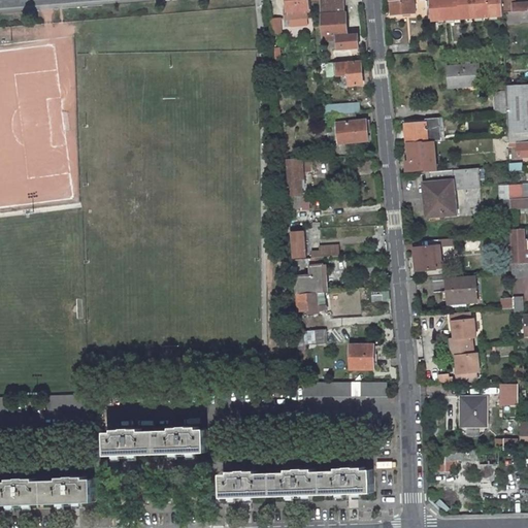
[(288,0),(289,11),(287,11),(288,20),(291,19),(308,18),(312,18),(311,9),(310,0),(288,0)]
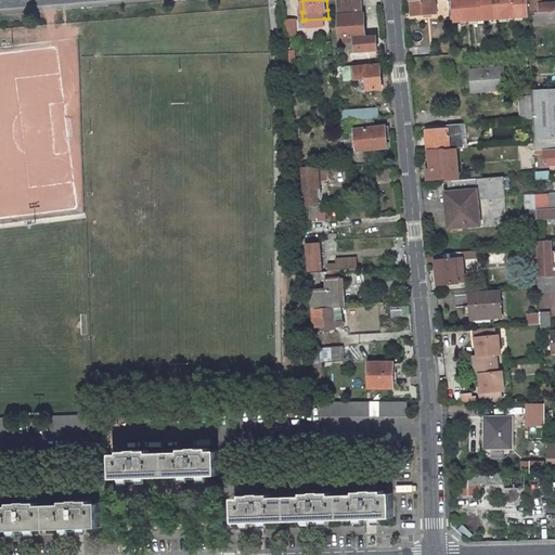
[(356,41),(357,52),(377,50),(376,37),(366,37),(364,14),(362,14),(361,0),(338,0),(341,42),(356,41)]
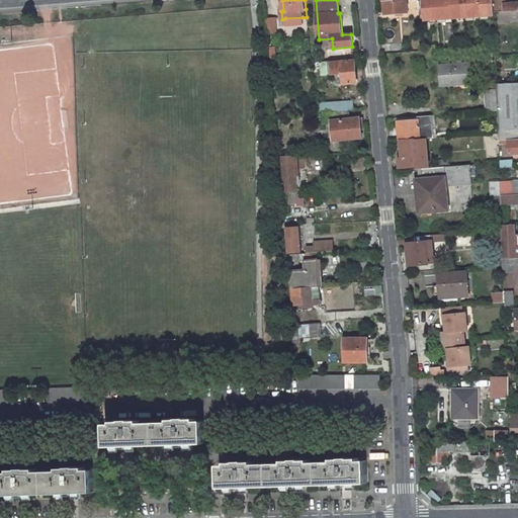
[(383,0),(385,14),(407,12),(406,0),(383,0)]
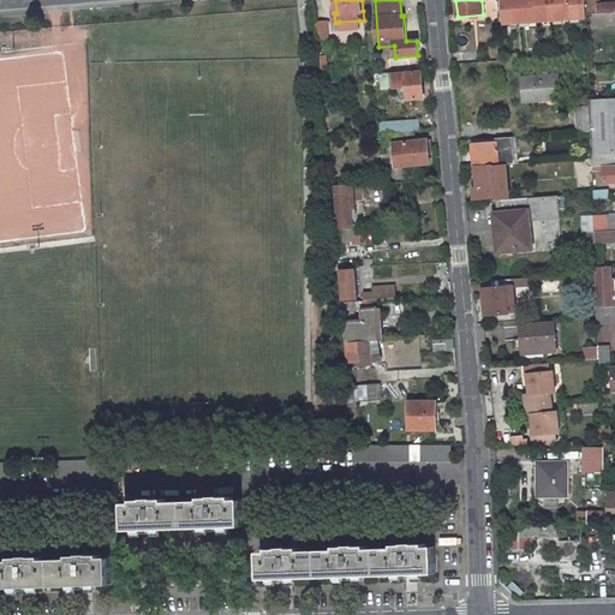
[(505,24),(587,18),(586,0),(501,0),(503,12),(503,17),(505,22),(505,24)]
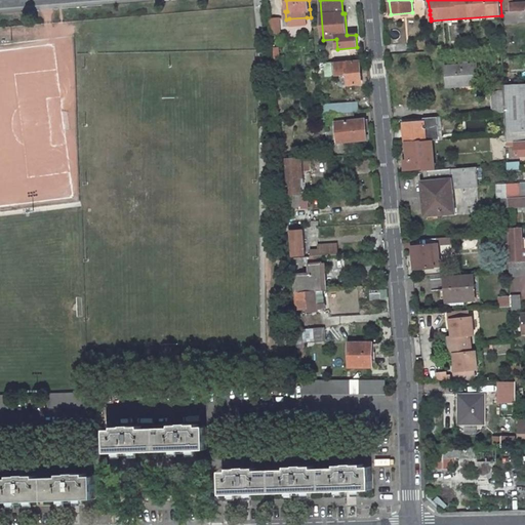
[(524,2),(518,3),(518,6),(512,7),(511,0),(500,0),(501,12),(503,12),(511,12),(524,10),(524,2)]
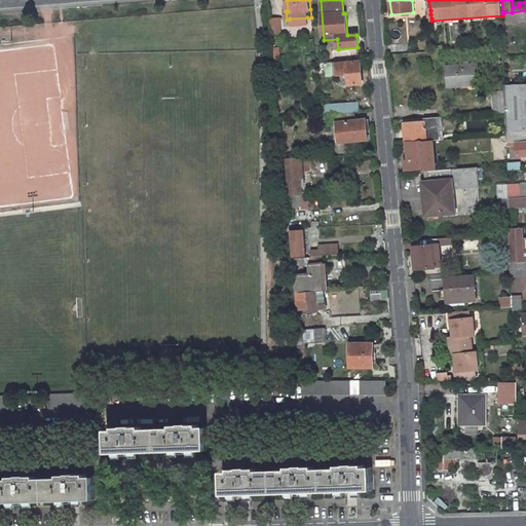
[(506,23),(518,22),(525,20),(525,10),(512,12),(504,12),(506,23)]
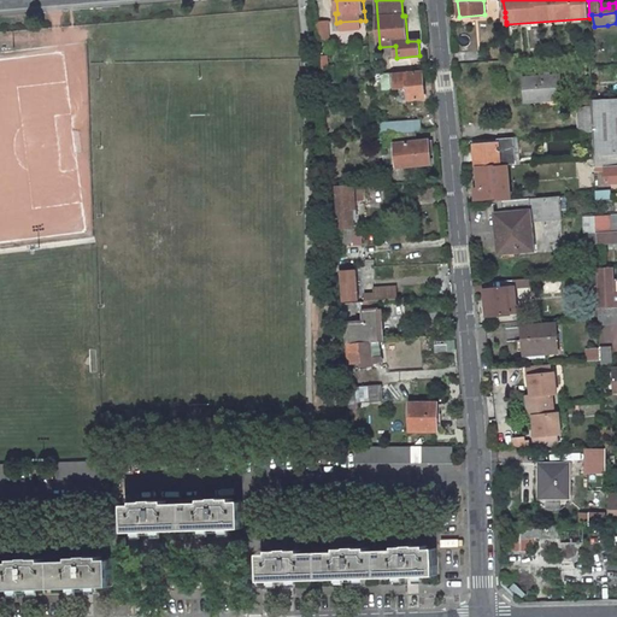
[(340,22),(340,31),(362,29),(360,21),(340,22)]
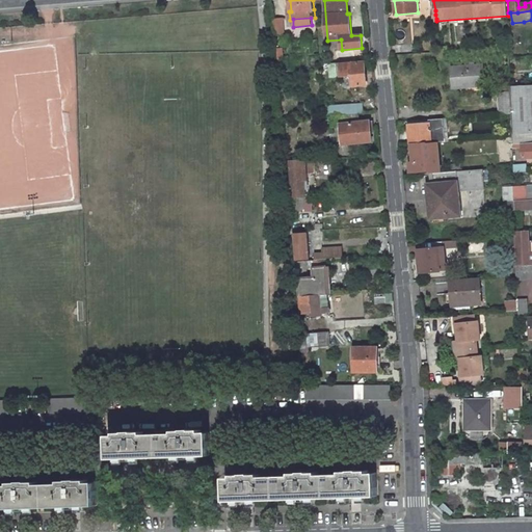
[(284,32),(283,19),(272,20),(273,33),(284,32)]
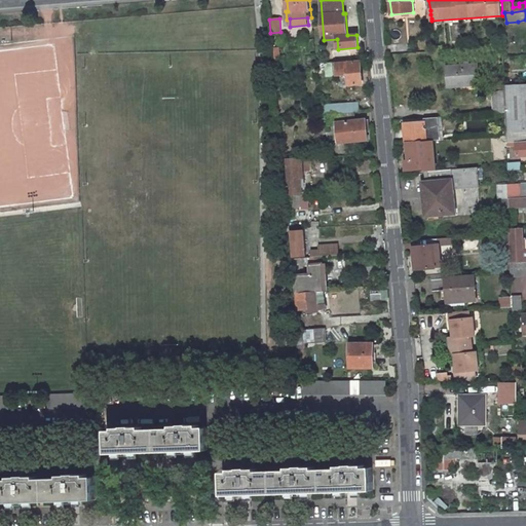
[(336,63),(330,64),(330,67),(333,67),(332,69),(327,69),(327,76),(337,75),(337,76),(340,76),(350,75),(351,85),(363,83),(363,74),(366,74),(365,70),(362,70),(362,62),(336,64),(336,63)]
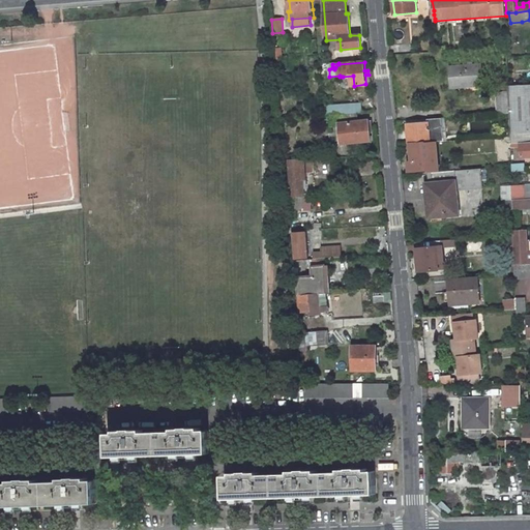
[(482,82),(481,65),(450,67),(452,87),(464,86),(464,83),(482,82)]
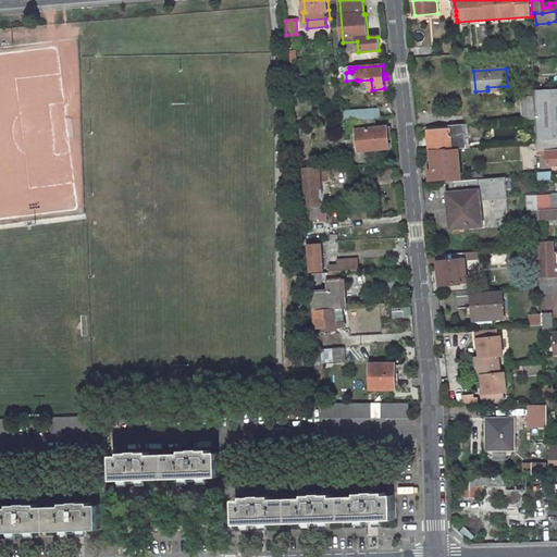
[(360,81),(361,91),(372,90),(371,79),(360,81)]
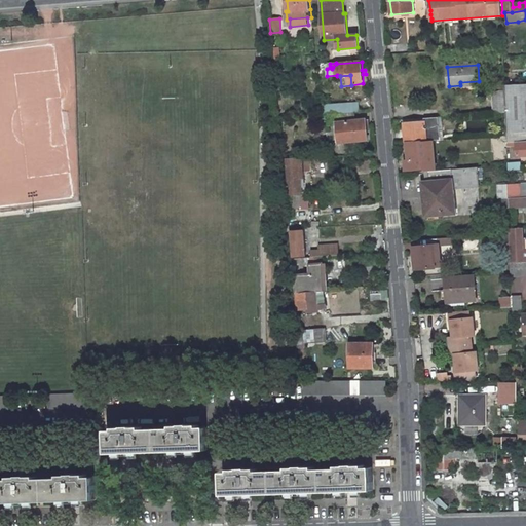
[(517,142),(525,141),(525,84),(504,85),(504,91),(505,112),(505,118),(506,143),(517,142)]
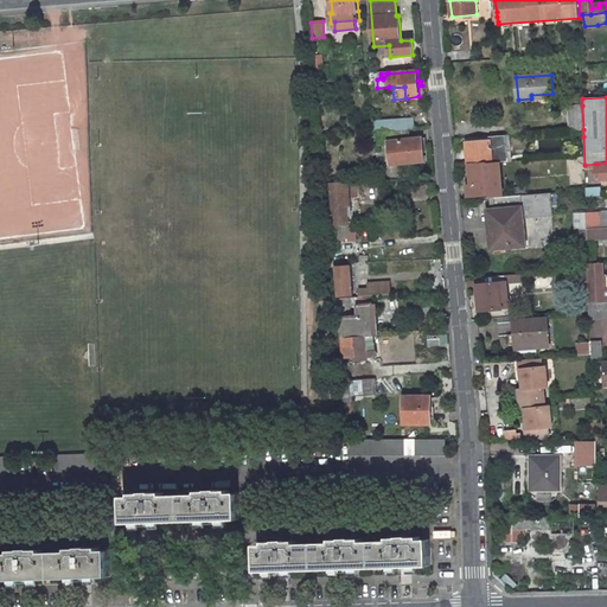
[(583,129),(582,106),(569,106),(570,131),(574,131),(583,129)]
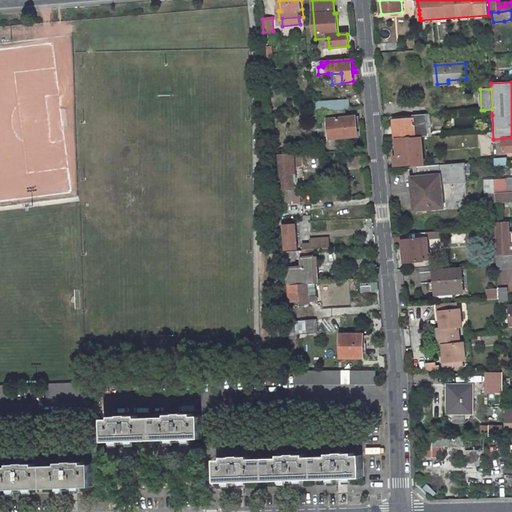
[(348,109),(348,100),(337,101),(338,109),(345,109),(348,109)]
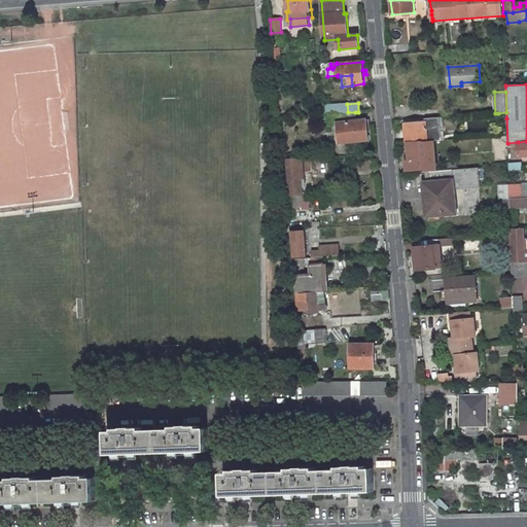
[(348,112),(347,104),(328,106),(328,114),(348,112)]
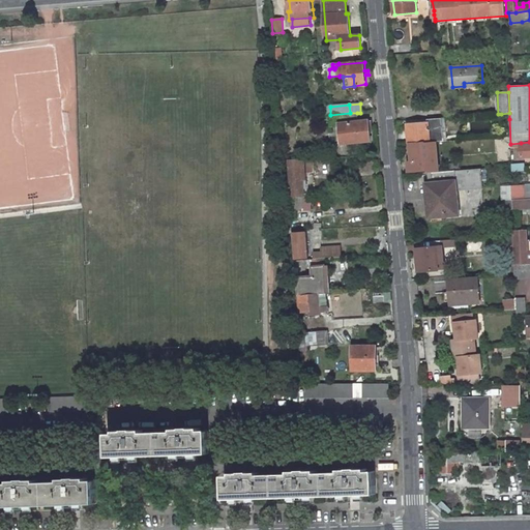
[(371,141),(369,121),(358,122),(357,113),(350,113),(330,115),(331,125),(340,124),(342,144),(371,141)]
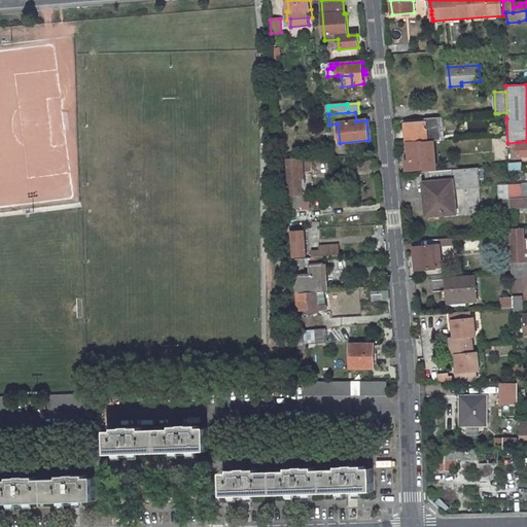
[(408,142),(423,141),(433,141),(445,140),(444,132),(441,132),(438,117),(425,118),(425,121),(405,123),(407,142),(408,142)]
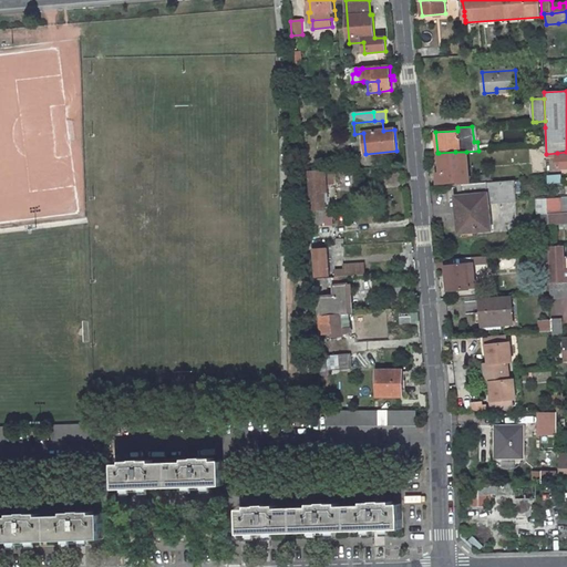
[(533,152),(535,169),(544,168),(542,151),(533,152)]
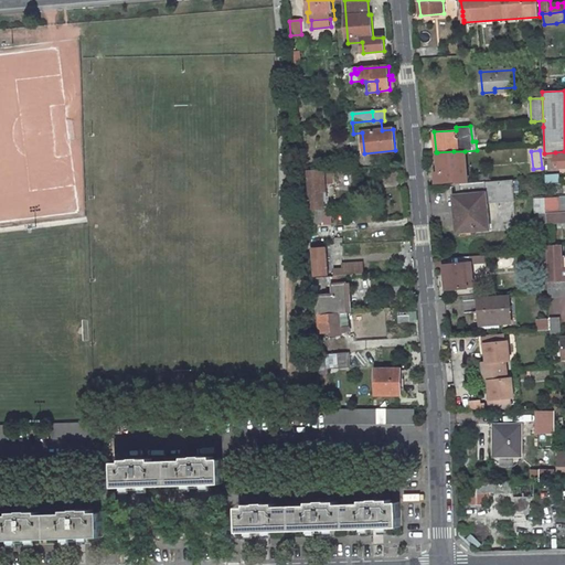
[(467,182),(465,151),(454,151),(437,152),(438,171),(435,171),(436,183),(455,182),(456,183),(460,183),(467,182)]
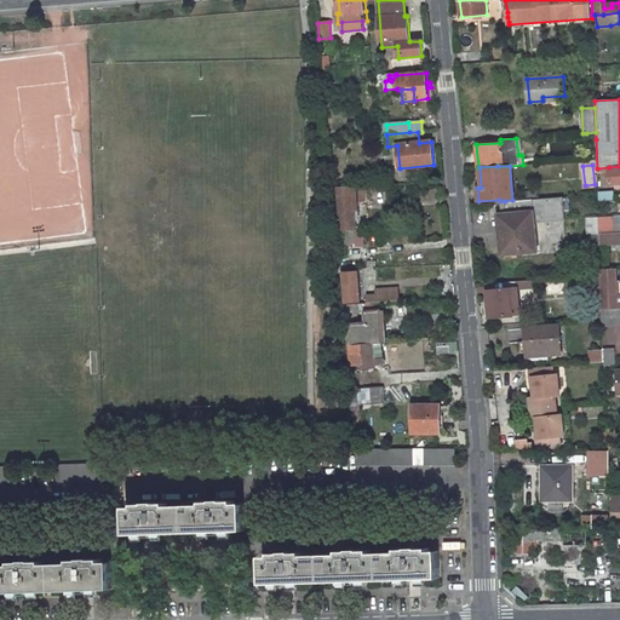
[(619,166),(609,167),(609,172),(610,184),(619,183),(619,166)]
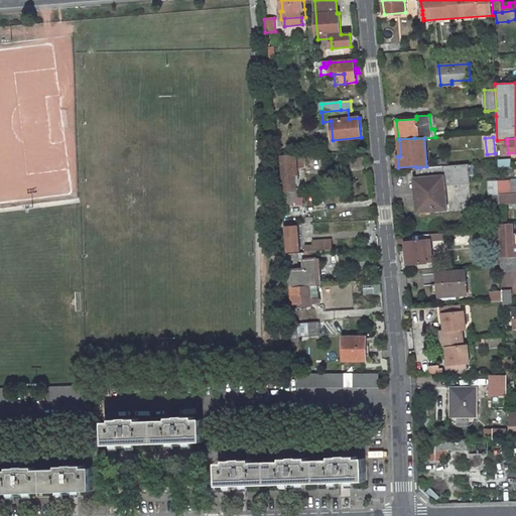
[(295,174),(297,174),(297,168),(296,154),(288,155),(283,155),(281,155),(284,191),(286,191),(295,190),(296,190),(295,174)]
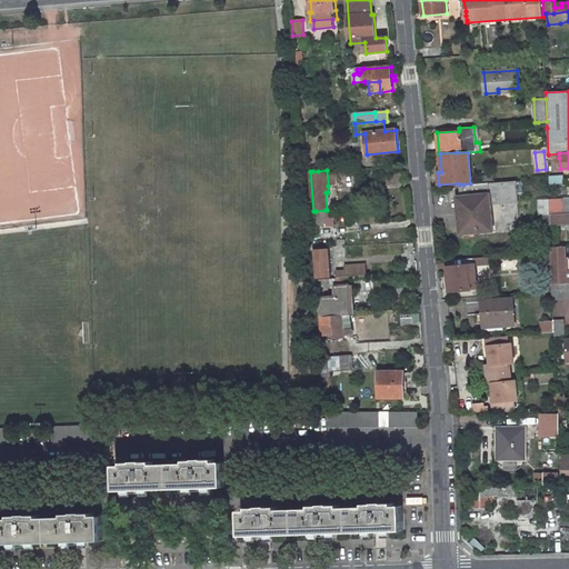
[(327,170),(328,186),(336,186),(336,170),(327,170)]
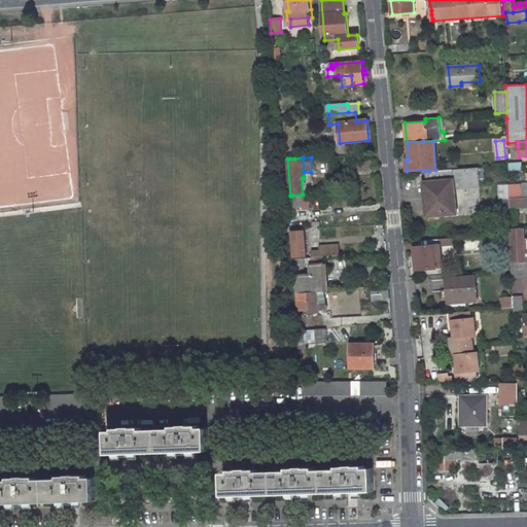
[(522,170),(522,162),(508,163),(510,171),(522,170)]
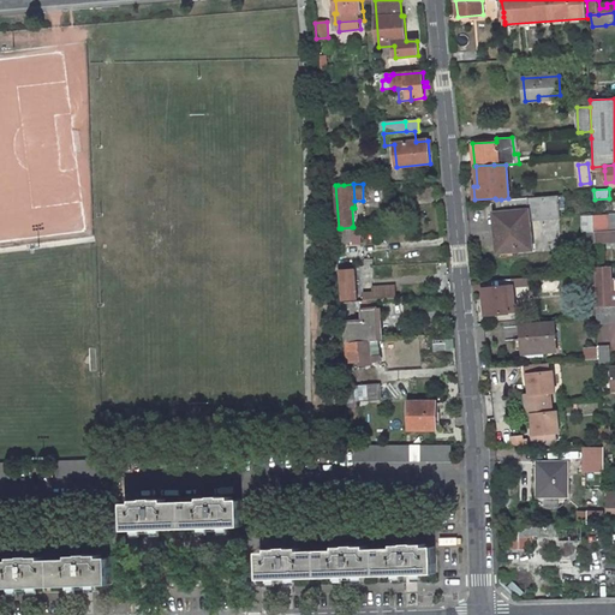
[(494,214),(496,227),(500,227),(502,252),(532,250),(530,220),(560,219),(559,209),(557,197),(557,196),(527,198),(529,210),(502,213),(494,214)]
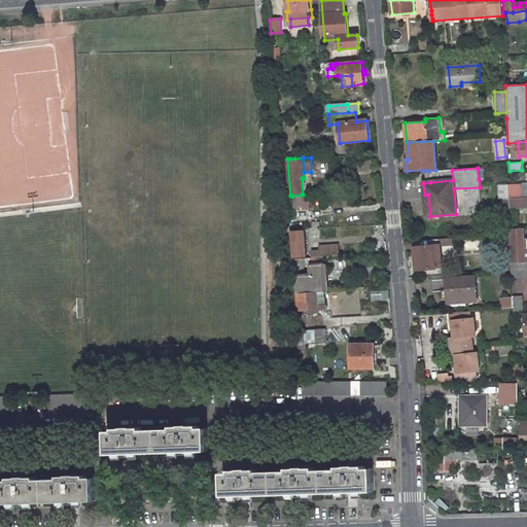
[(452,170),(429,171),(430,182),(453,180),(452,170)]
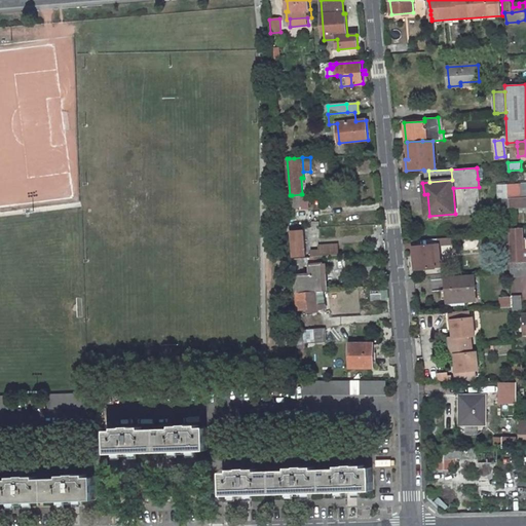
[(525,197),(525,183),(509,185),(509,199),(512,198),(525,197)]
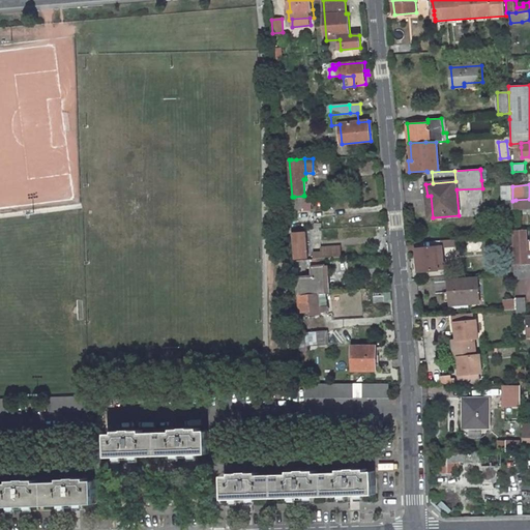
[(513,234),(512,201),(512,186),(502,187),(503,228),(504,235),(513,234)]
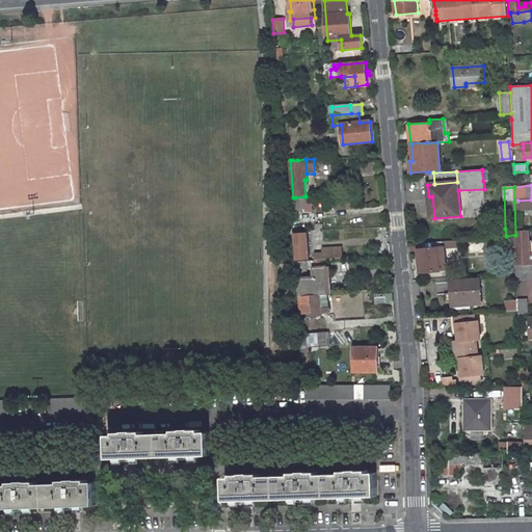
[(304,209),(304,196),(295,197),(295,210),(304,209)]
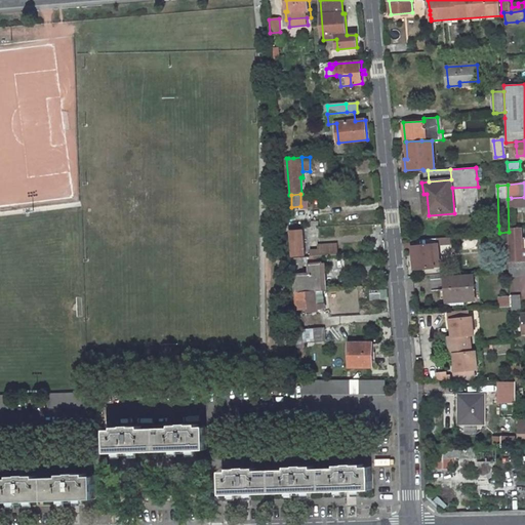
[(524,206),(524,197),(511,198),(512,207),(524,206)]
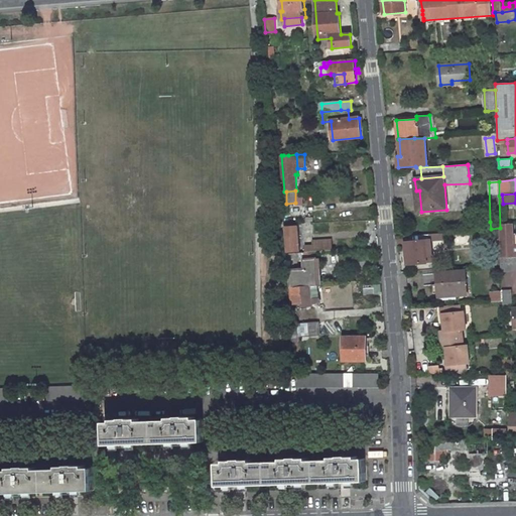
[(511,222),(503,222),(503,225),(502,225),(503,256),(513,256),(513,257),(515,256),(515,246),(513,246),(512,225),(511,225),(511,222)]
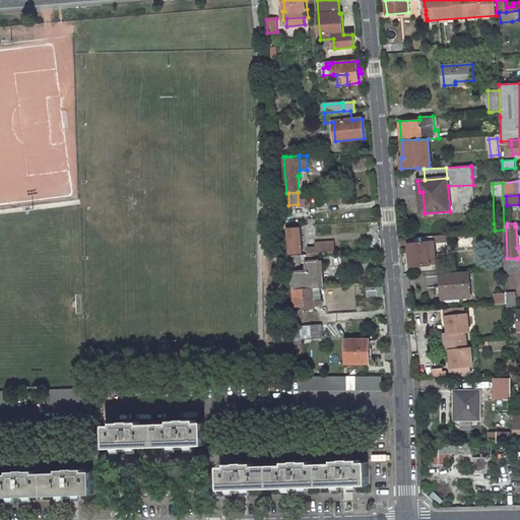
[(302,253),(300,228),(288,229),(290,254),(302,253)]
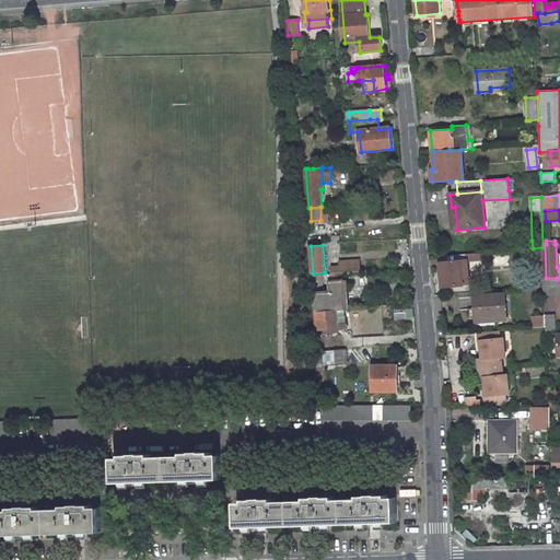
[(433,257),(433,265),(440,264),(443,288),(464,286),(463,282),(469,281),(467,261),(467,260),(466,254),(433,257)]
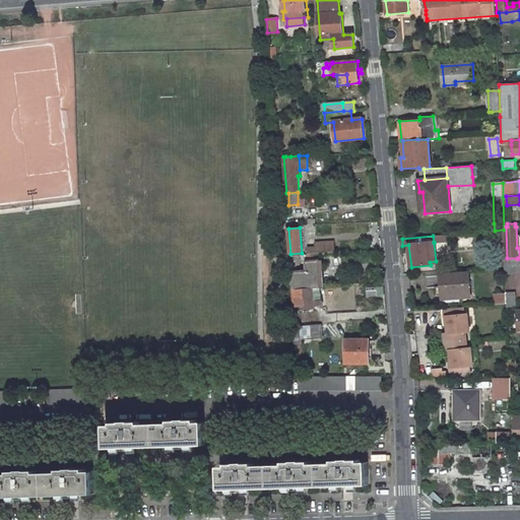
[(318,254),(334,253),(334,242),(315,243),(316,248),(308,248),(308,254),(318,254)]
